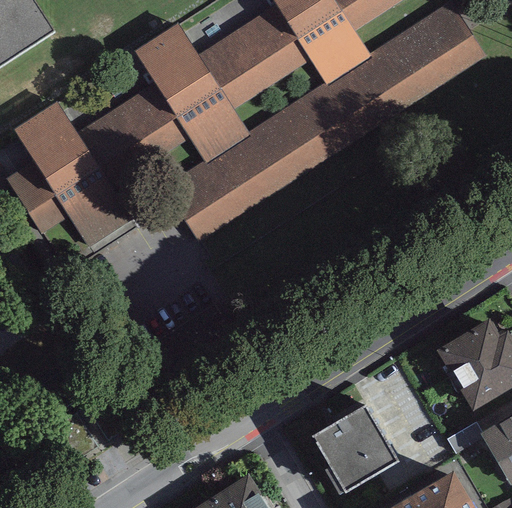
[(0,0),(0,64),(56,28),(37,0),(0,0)]
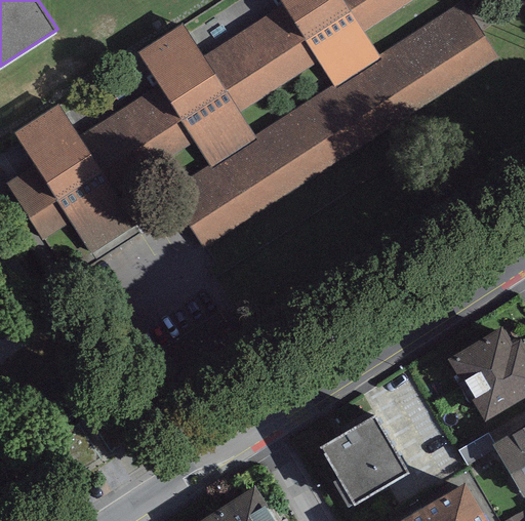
[(282,0),(284,3),(203,53),(186,25),(142,52),(160,83),(80,132),(62,103),(11,134),(32,166),(7,182),(41,236),(73,215),(94,250),(133,226),(113,193),(194,142),(211,168),(256,138),(239,110),(317,61),(334,87),(382,54),(367,30),(413,0),(282,0)]
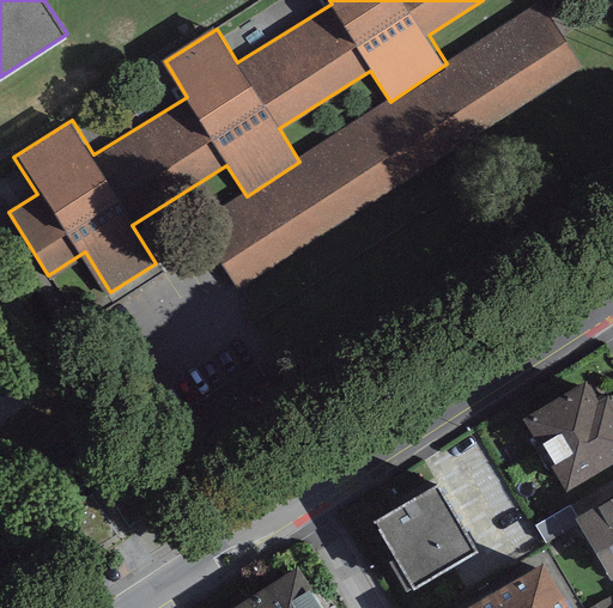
[(583,60),(542,0),(447,64),(390,102),(299,162),(247,196),(194,231),(236,292),(583,60)]
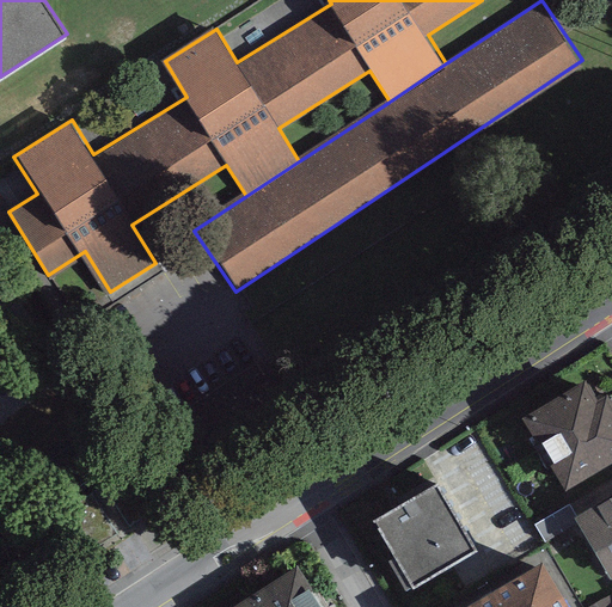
[(595,400),(583,380),(521,416),(563,490),(611,461),(611,404),(606,394),(595,400)]
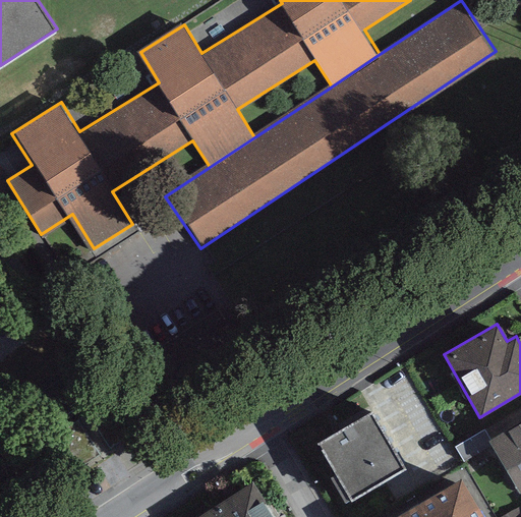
[(405,471),(371,411),(316,444),(351,503),(405,471)]
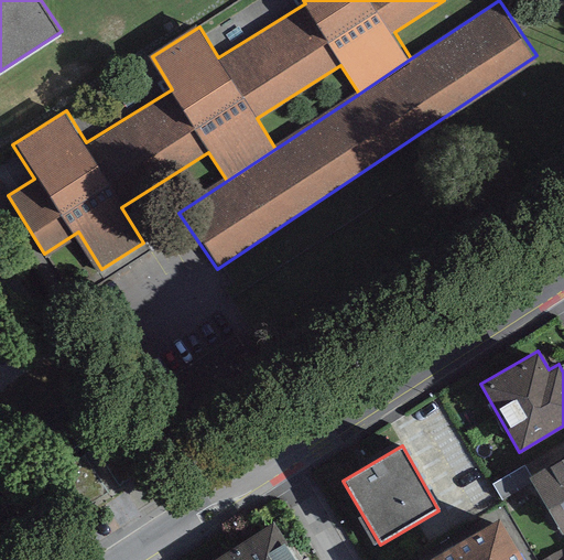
[(563,531),(563,455),(529,476),(562,532),(563,531)]
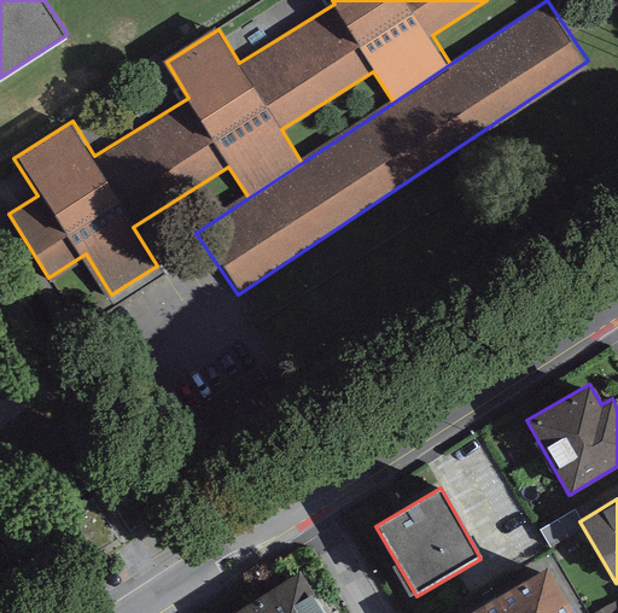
[(330,612),(302,571),(235,612),(330,612)]
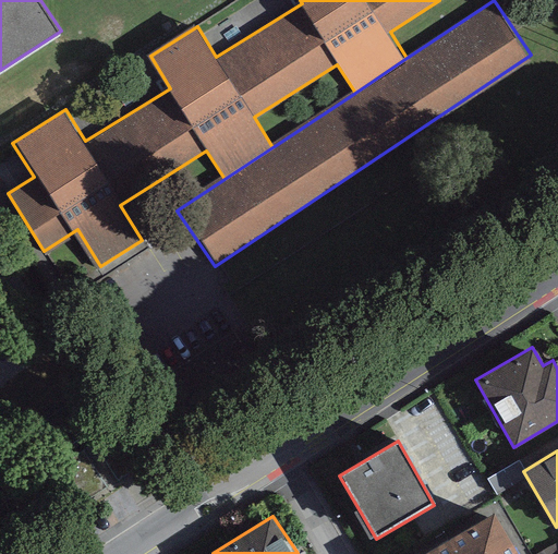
[(516,553),(494,516),(427,553),(516,553)]
